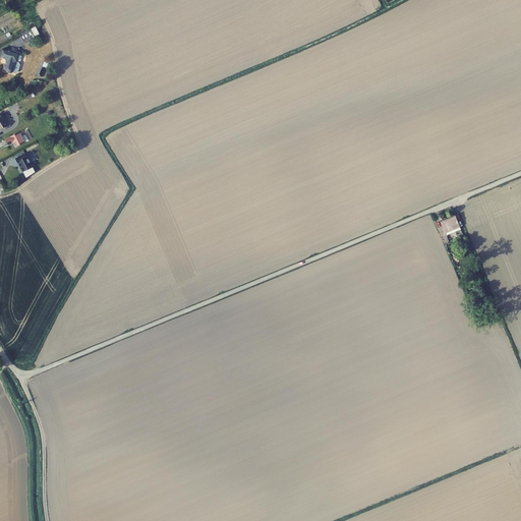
[(34,37),(39,34),(36,26),(31,30),(34,37)]
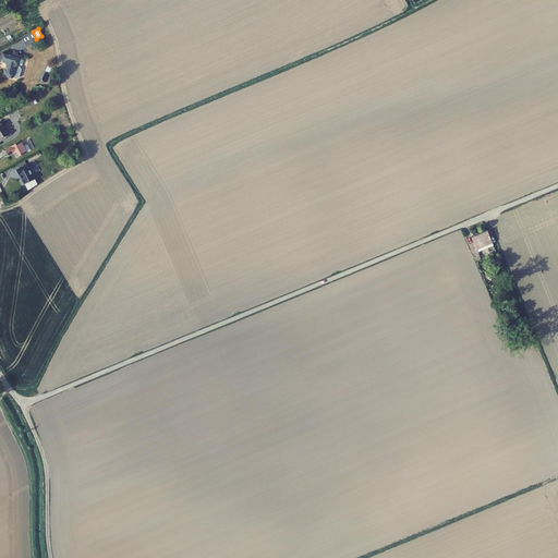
[(33,32),(22,37),(26,46),(37,40),(36,39),(33,32)]
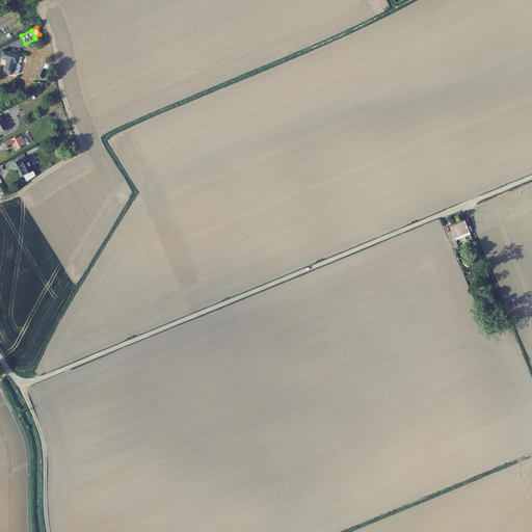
[(4,72),(11,74),(17,75),(19,74),(21,65),(19,62),(18,62),(20,54),(2,50),(0,58),(5,59),(7,62),(4,72)]
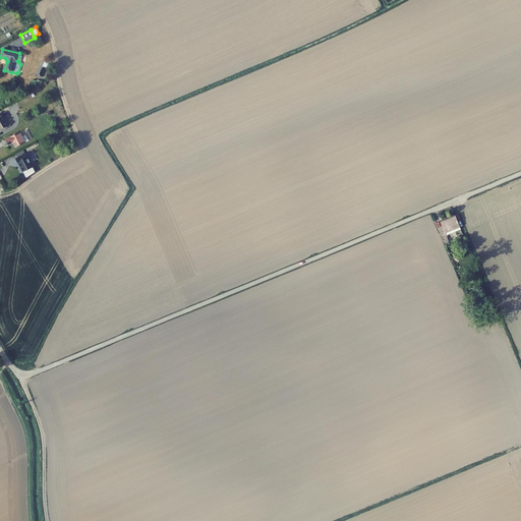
[(36,76),(43,79),(50,65),(43,62),(36,76)]
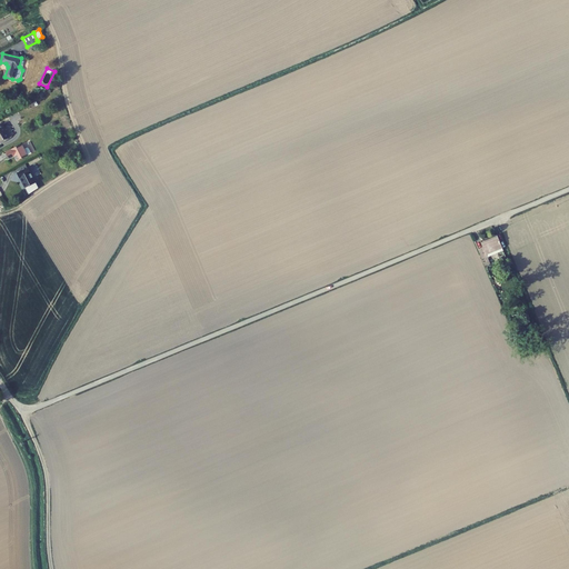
[(0,123),(0,141),(9,137),(1,123),(0,123)]
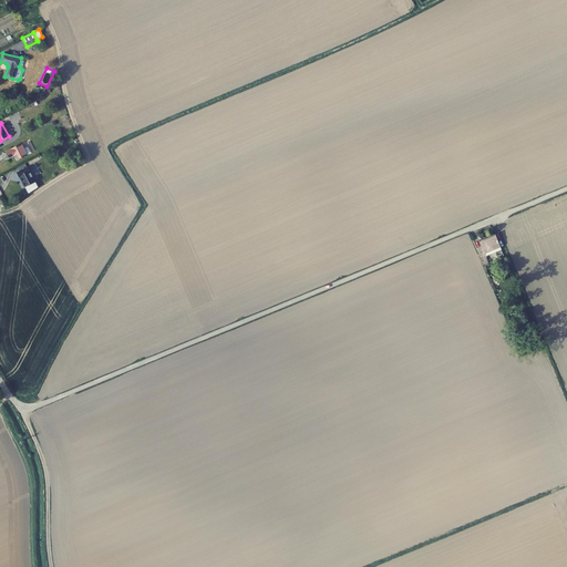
[(28,145),(23,147),(22,144),(6,152),(9,157),(14,154),(17,160),(31,153),(28,145)]
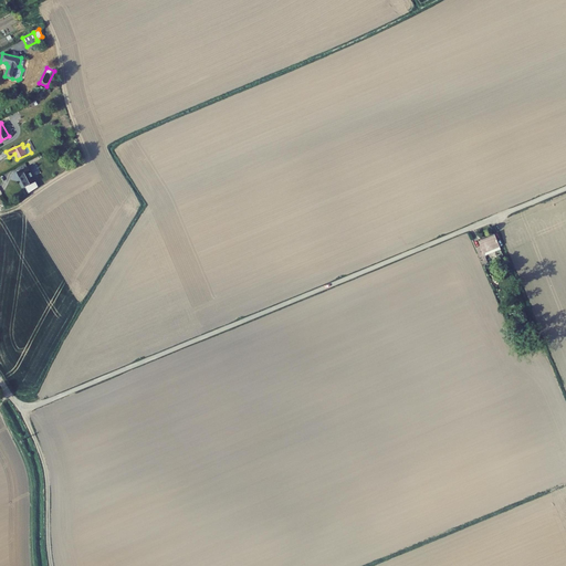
[(28,166),(17,173),(20,177),(29,192),(38,187),(28,166)]
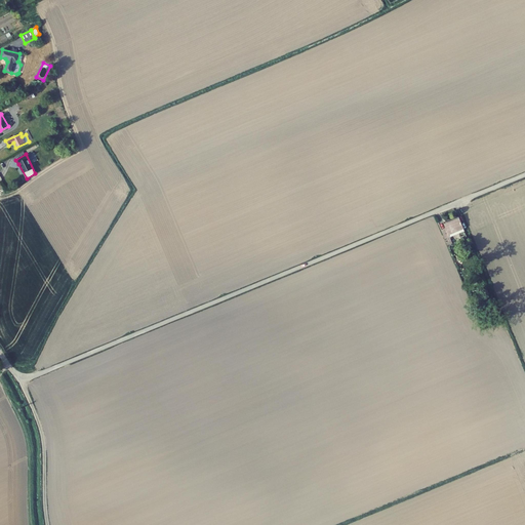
[(462,220),(447,227),(448,230),(444,232),(450,247),(455,245),(452,237),(468,231),(462,220)]
